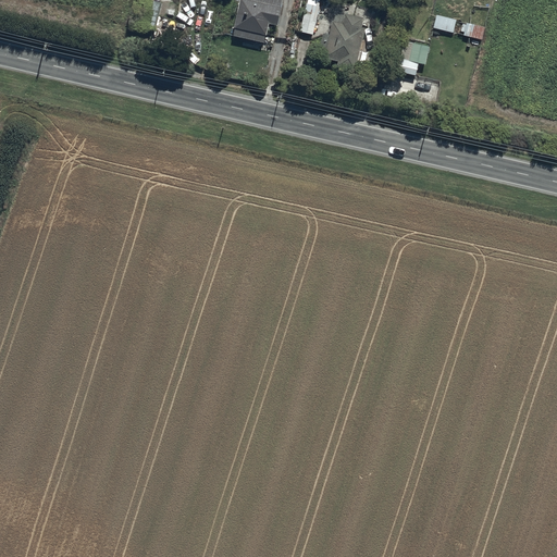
[(242,0),(234,36),(264,42),(267,35),(268,36),(271,23),(279,25),(283,7),(281,7),(282,0),(242,0)]
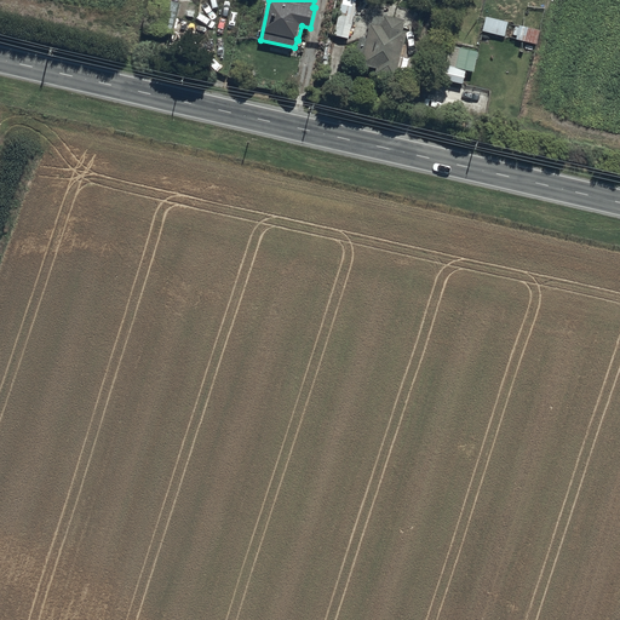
[(336,35),(349,39),(356,7),(342,4),(336,35)]
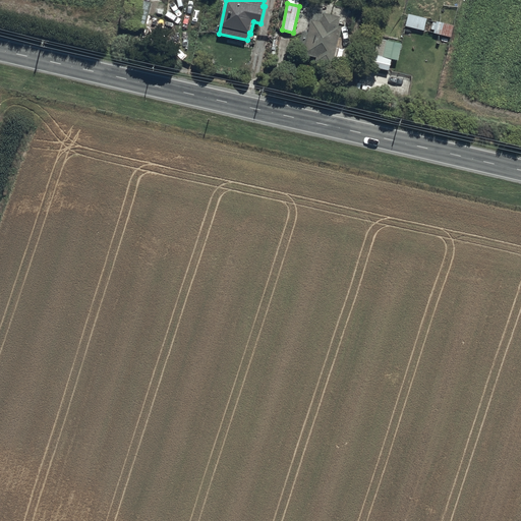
[(304,45),(302,54),(316,57),(315,62),(333,66),(341,26),(338,25),(340,15),(323,12),(322,15),(312,13),(308,33),(302,32),(300,44),(304,45)]
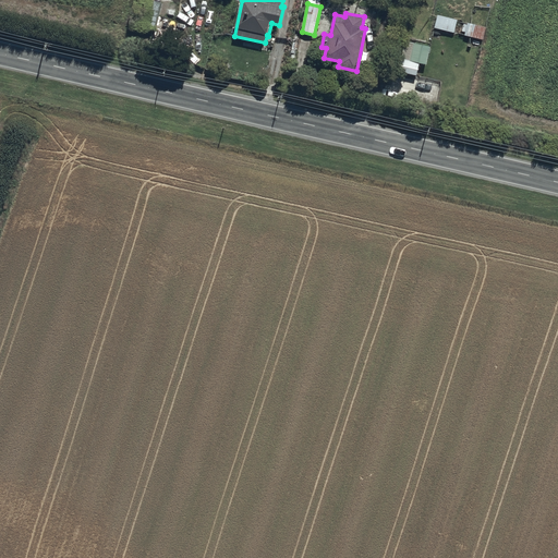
[(437,15),(434,28),(453,33),(457,20),(437,15)]
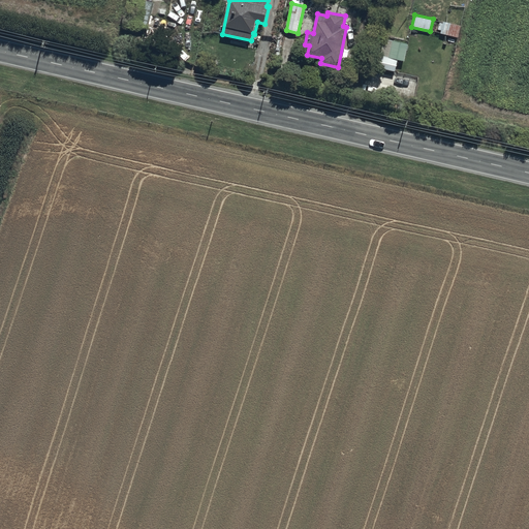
[(442,22),(440,34),(458,38),(460,26),(442,22)]
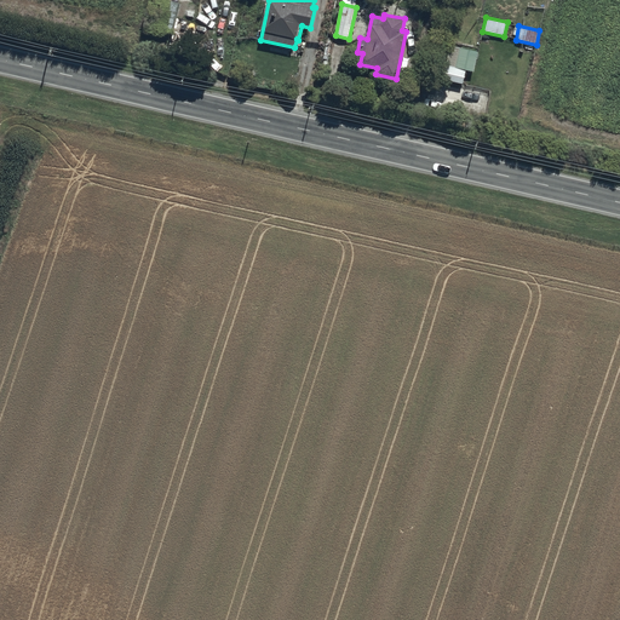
[(449,46),(442,80),(464,85),(466,70),(474,72),(478,52),(449,46)]
